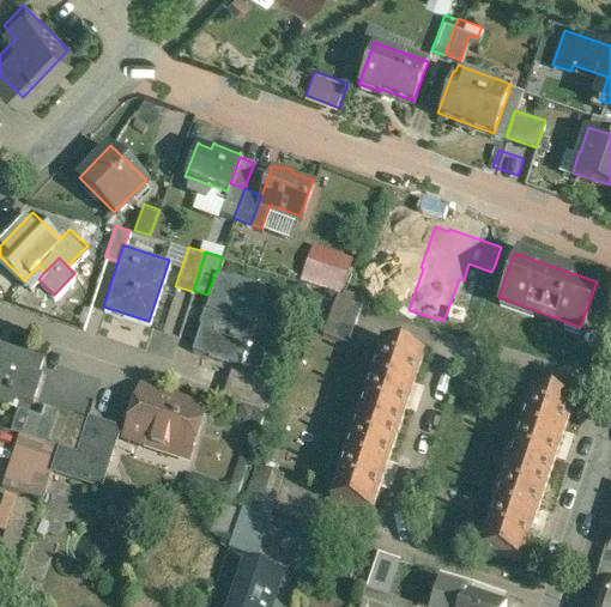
[(399,274),(354,259),(343,287),(363,295),(388,304),(399,274)]
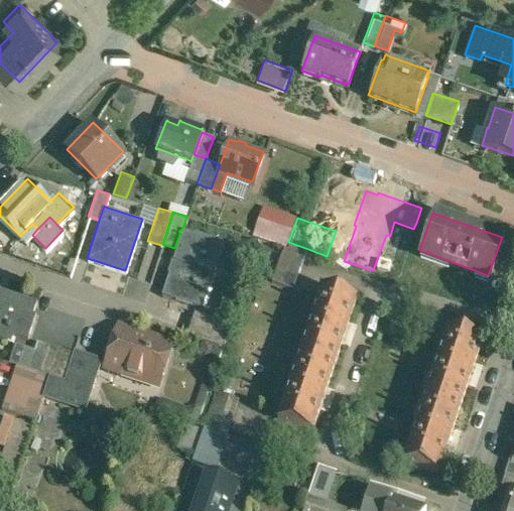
[(413,229),(407,246),(419,250),(427,227),(416,223),(413,229)]
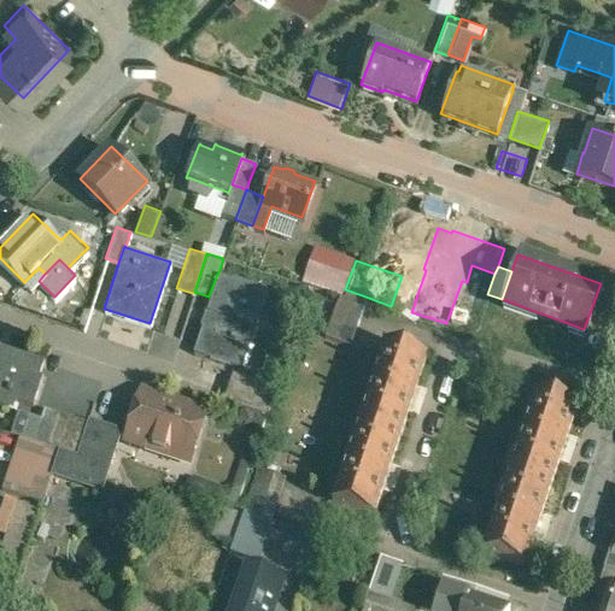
[(218,274),(217,274),(209,297),(192,350),(234,364),(242,340),(249,341),(267,288),(235,277),(234,278),(218,274)]
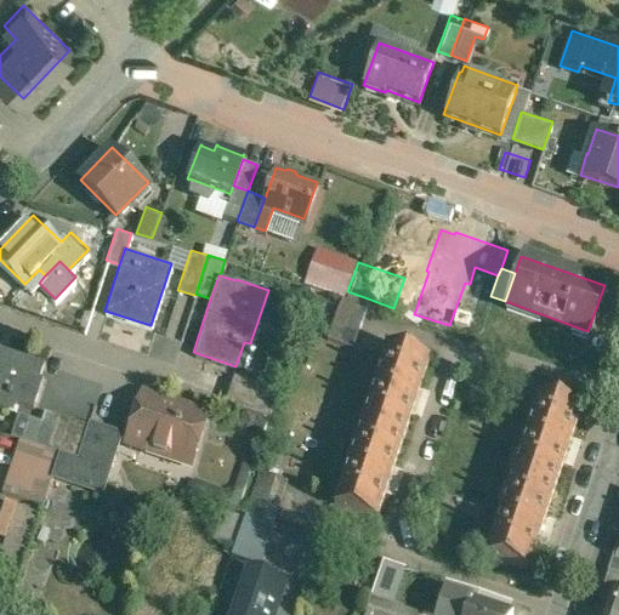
[(342,294),(327,335),(352,343),(368,299),(347,291),(346,295),(342,294)]
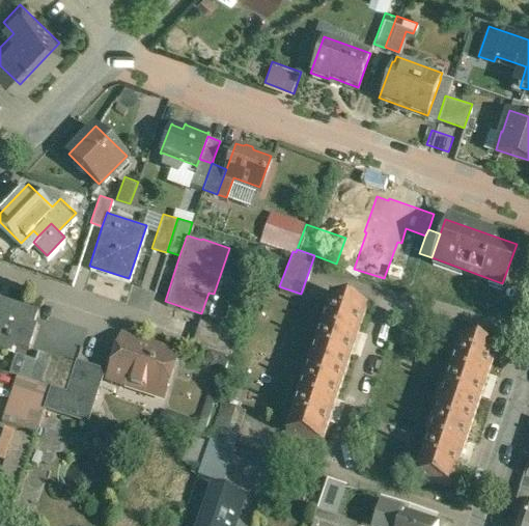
[(329,292),(287,422),(323,434),(365,304),(329,292)]
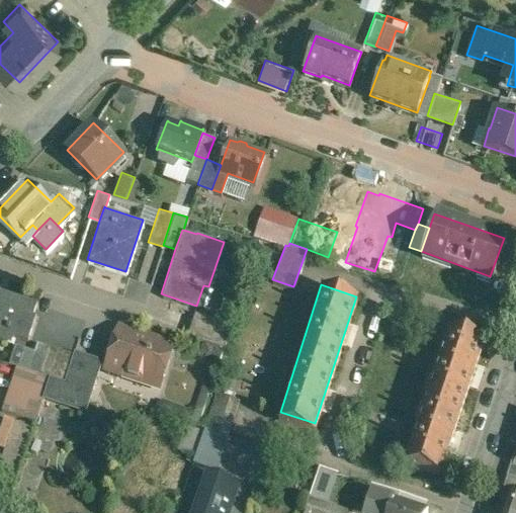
[(0,337),(6,339),(8,332),(26,338),(34,314),(31,313),(35,301),(6,290),(3,296),(0,295),(0,337)]
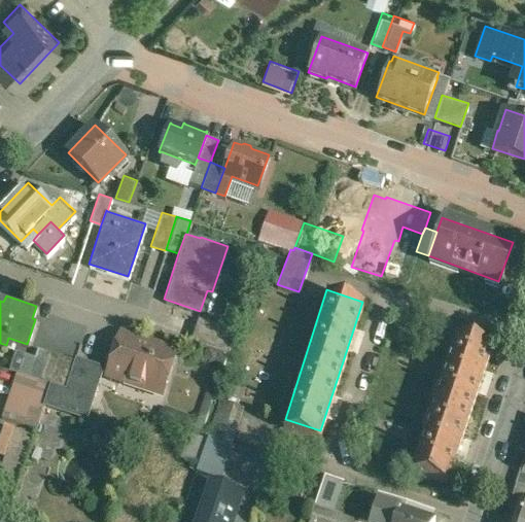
[(235,328),(197,316),(189,340),(226,352),(235,328)]
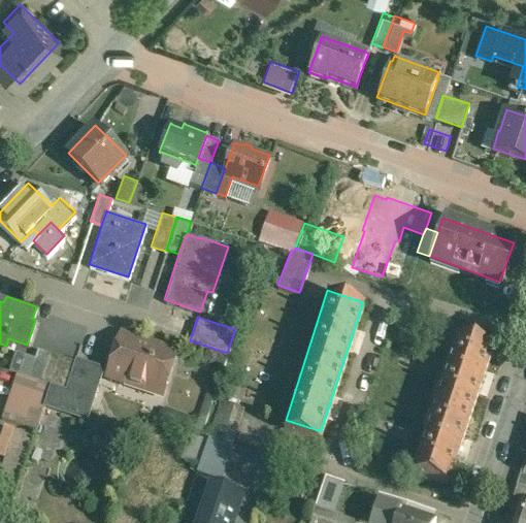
[(456,331),(414,461),(450,474),(493,344),(456,331)]
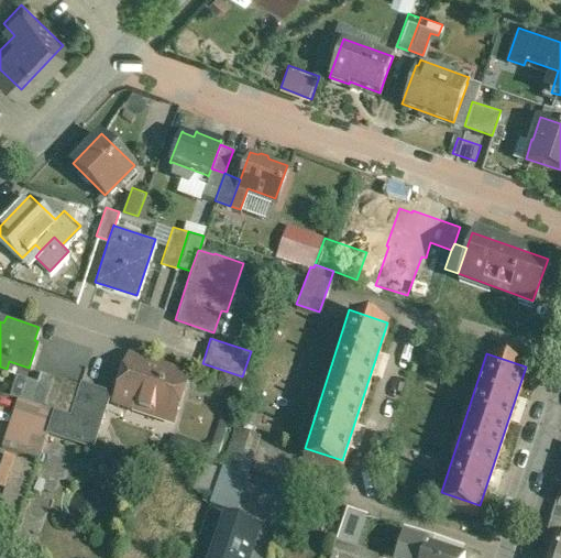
[(188,373),(134,356),(129,370),(123,368),(113,397),(133,404),(135,398),(176,412),(188,373)]
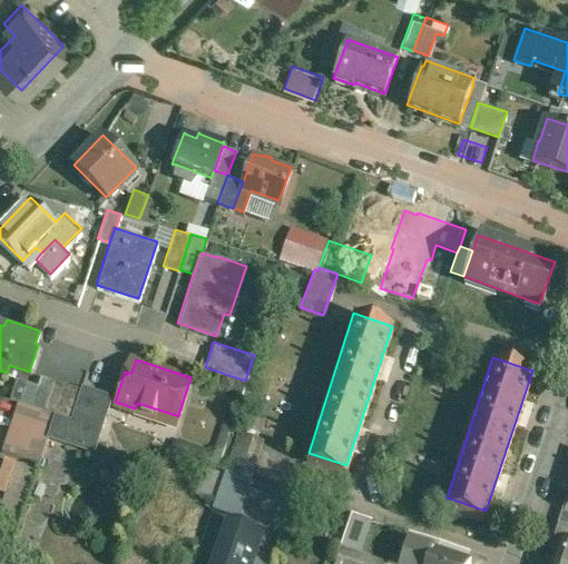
[(62,382),(40,374),(37,383),(27,379),(19,401),(52,412),(62,382)]
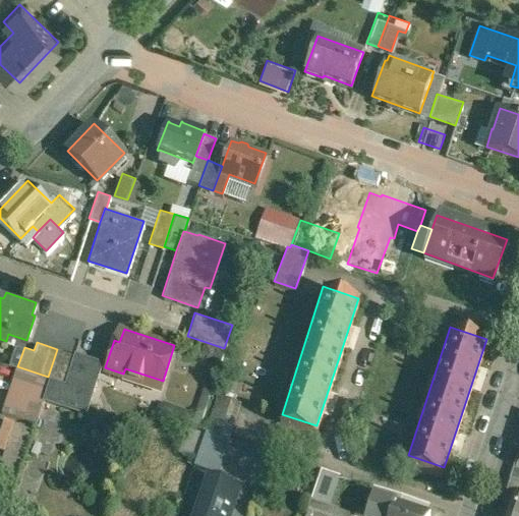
[(72,353),(57,349),(48,377),(63,381),(72,353)]
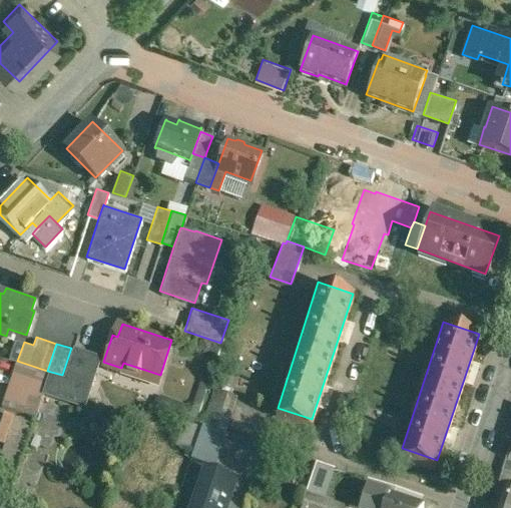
[(97,356),(71,348),(62,375),(88,384),(97,356)]
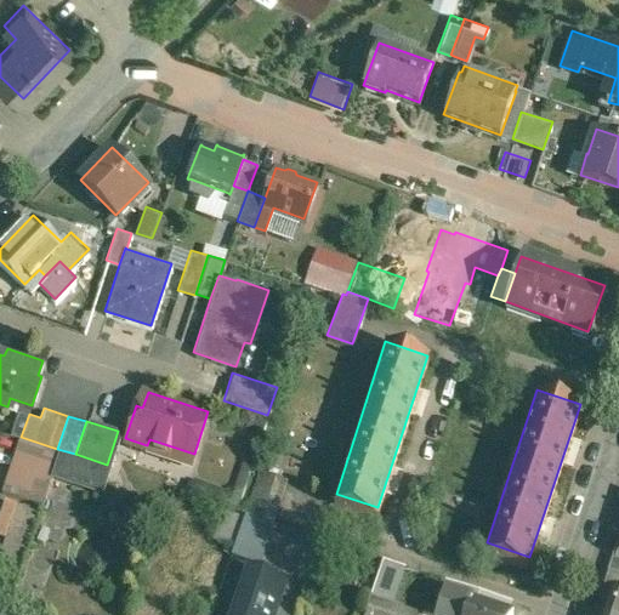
[(21,437),(18,436),(1,488),(40,501),(57,449),(21,437)]
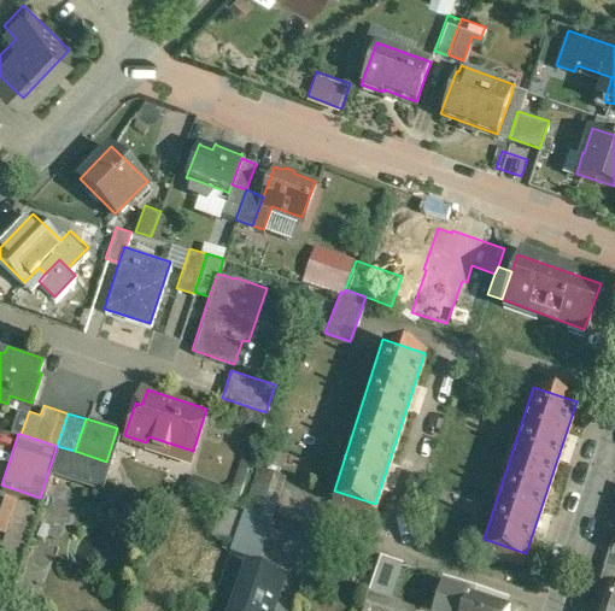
[(75,451),(57,446),(50,469),(99,485),(106,462),(75,451)]
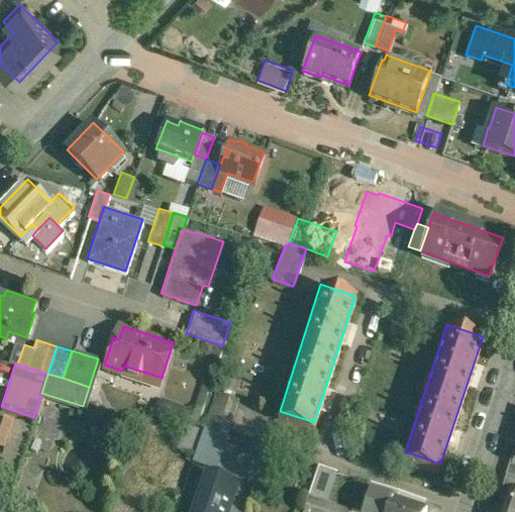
[(235,396),(215,390),(203,424),(224,431),(235,396)]
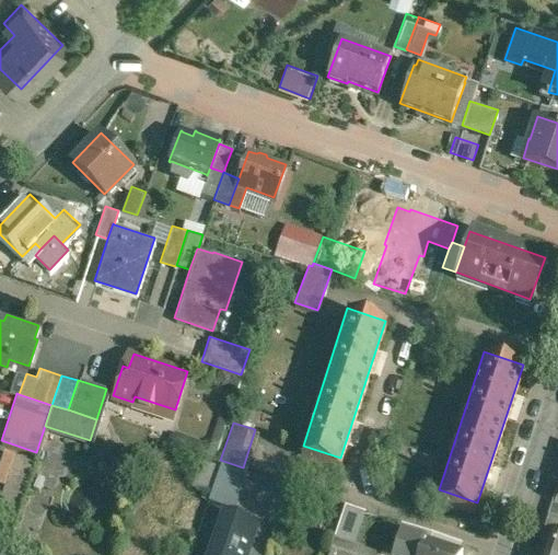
[(0,481),(7,483),(0,503),(16,508),(33,458),(7,448),(0,466),(0,481)]
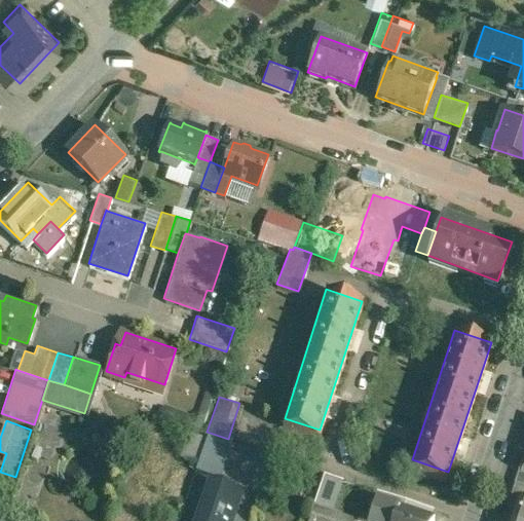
[(206,436),(190,431),(182,454),(197,459),(206,436)]
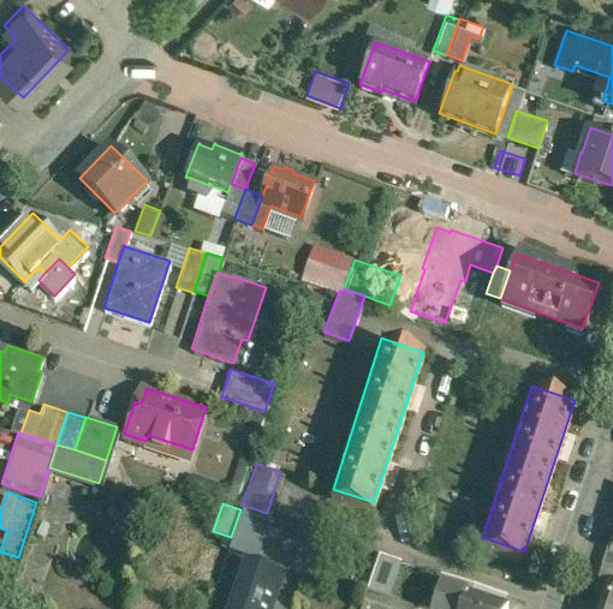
[(271,515),(242,505),(240,509),(231,537),(227,547),(256,556),(271,515)]
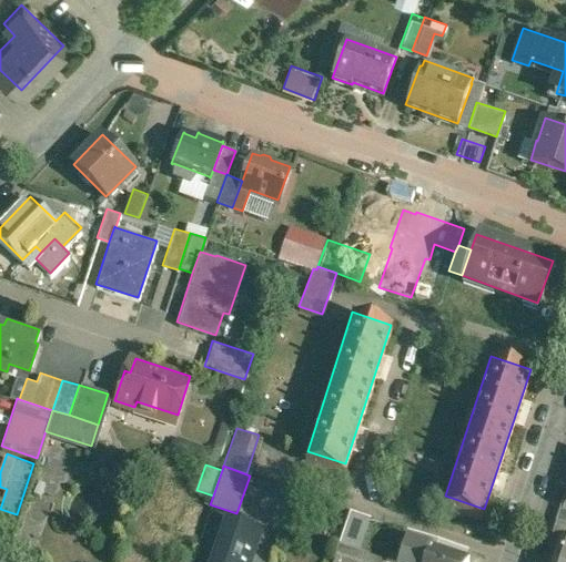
[(565,508),(559,507),(555,519),(565,521),(565,508)]
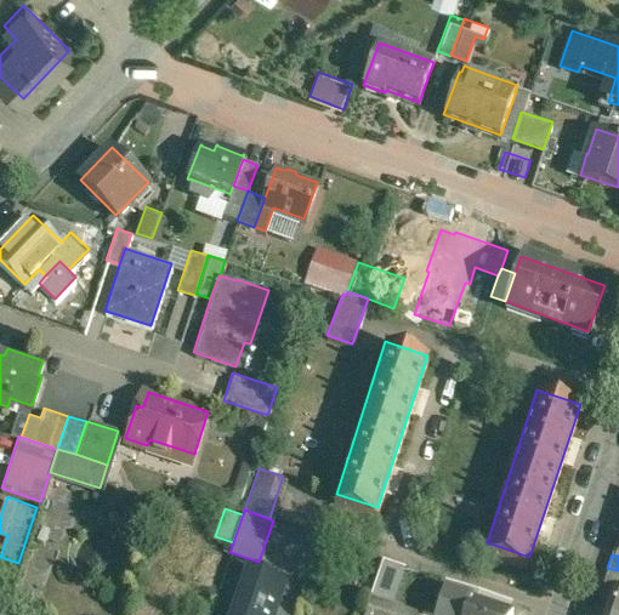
[(273,614),(287,579),(245,564),(227,614),(273,614)]
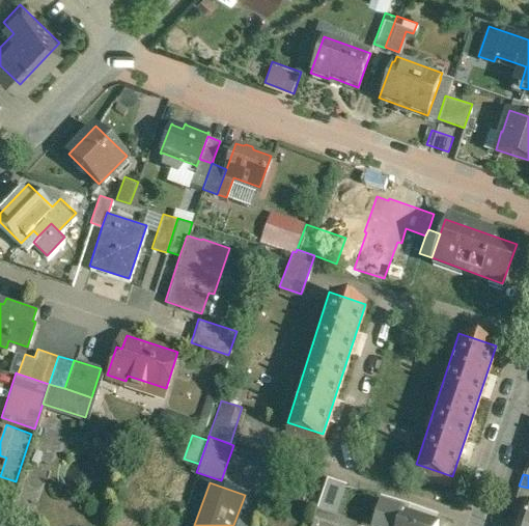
[(528,489),(519,486),(517,485),(511,500),(528,505),(528,489)]
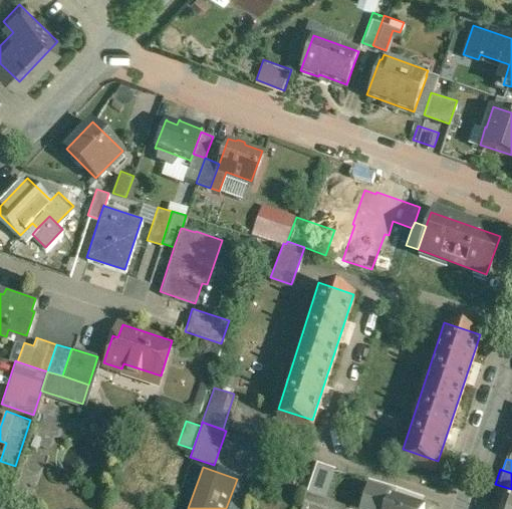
[(511,508),(511,489),(495,484),(488,506),(498,508),(511,508)]
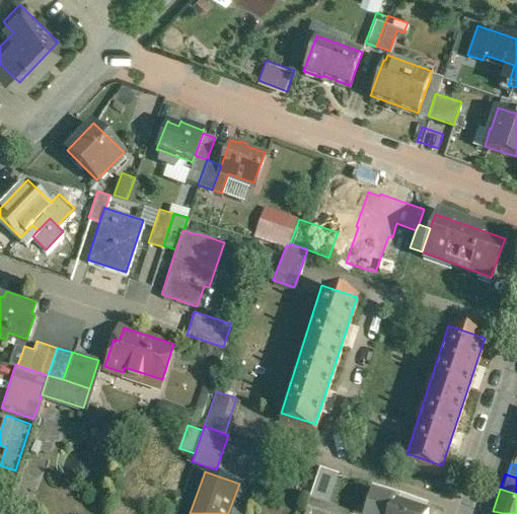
[(424,513),(426,511),(370,493),(368,498),(365,498),(364,503),(366,506),(365,509),(381,513),(424,513)]
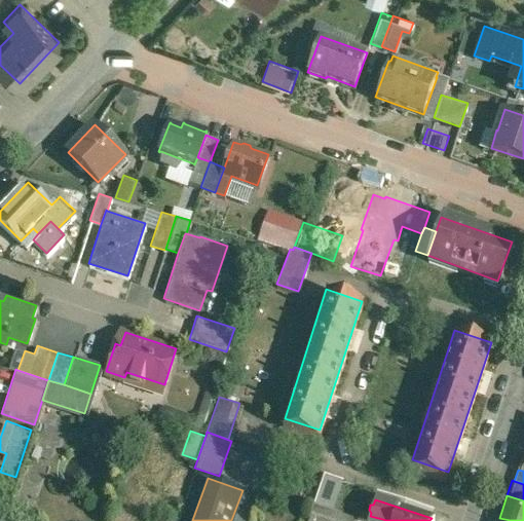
[(363,520),(312,504),(306,520),(363,520)]
